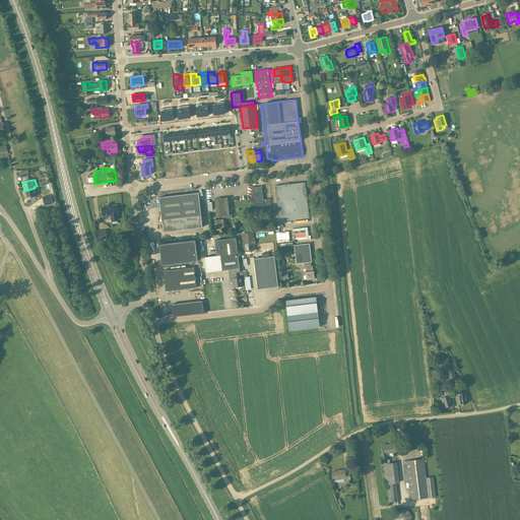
[(306,182),(275,186),(280,225),(311,222),(306,182)]
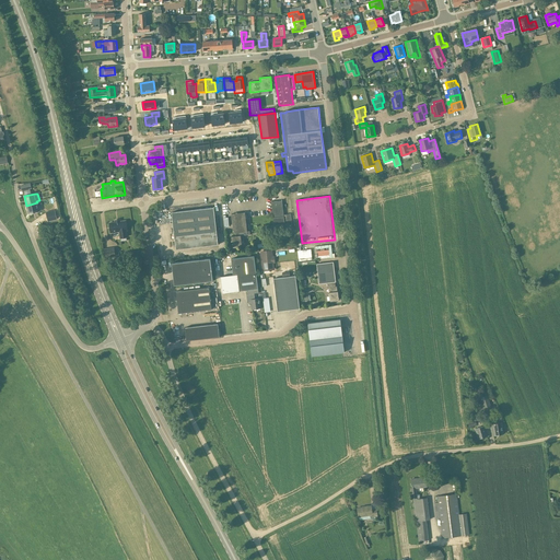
[(283,214),(282,200),(271,202),(275,229),(286,228),(284,224),(289,223),(290,228),(292,226),(291,213),(283,214)]
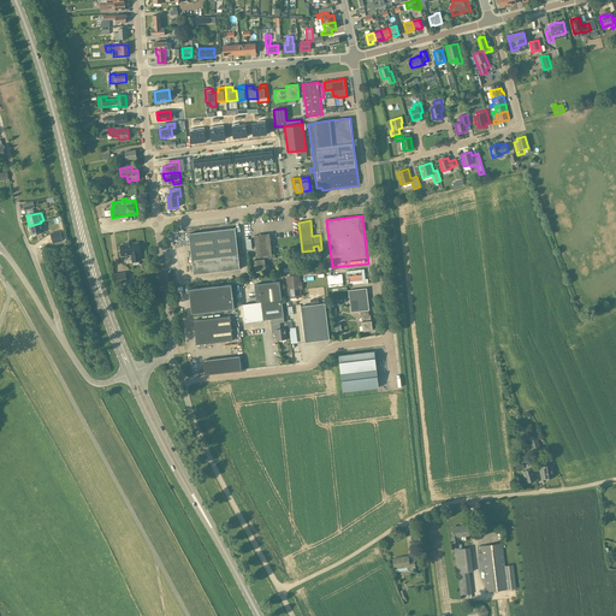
[(43,232),(41,223),(29,226),(31,236),(43,232)]
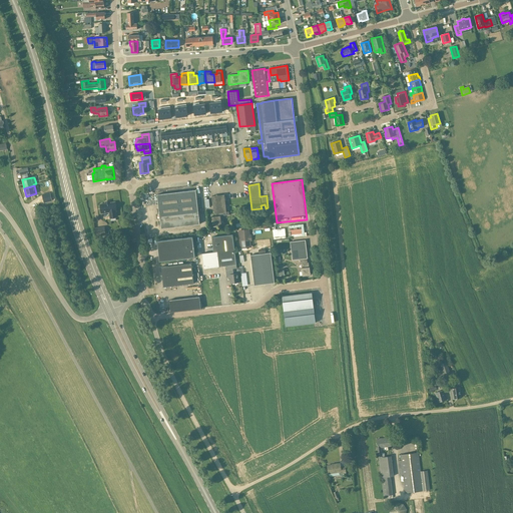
[(161,228),(199,224),(195,190),(157,194),(161,228)]
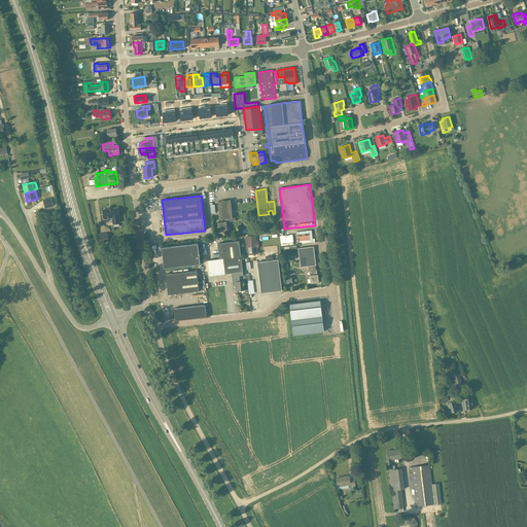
[(54,206),(51,200),(51,198),(43,200),(44,202),(45,208),(54,206)]
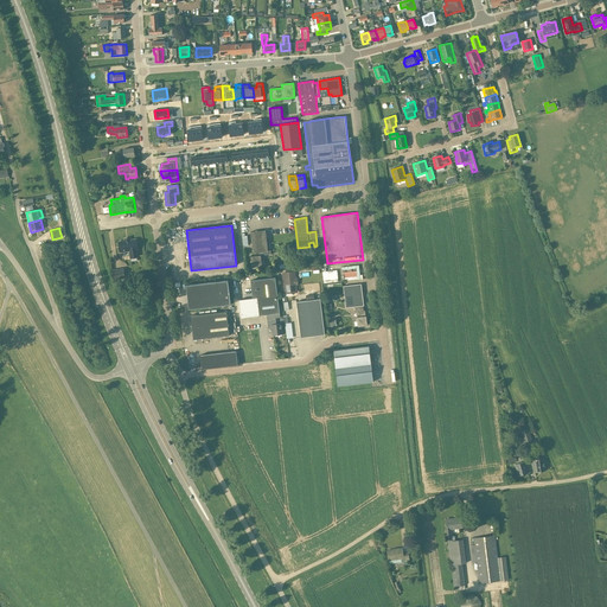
[(270,250),(268,251),(266,230),(250,232),(254,253),(255,253),(255,256),(251,256),(253,268),(257,267),(256,266),(262,264),(261,256),(272,254),(270,250)]
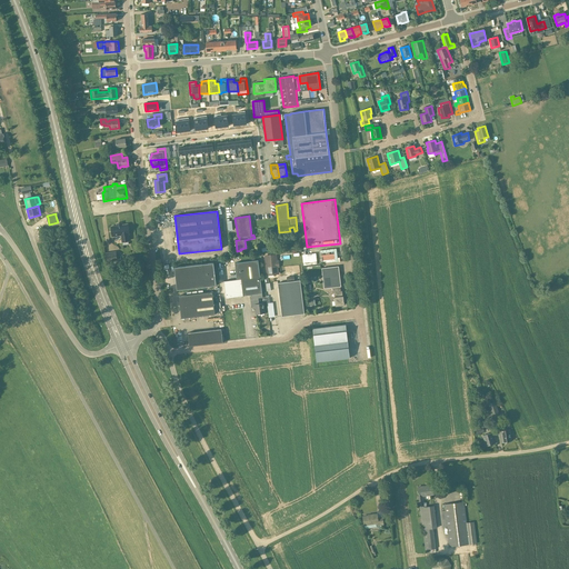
[(112,237),(121,236),(122,242),(129,241),(128,235),(129,235),(128,225),(111,227),(112,237)]
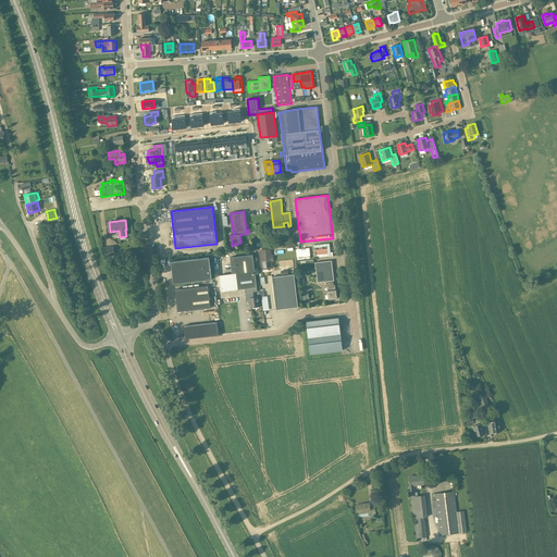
[(114,246),(103,247),(104,256),(115,255),(114,246)]
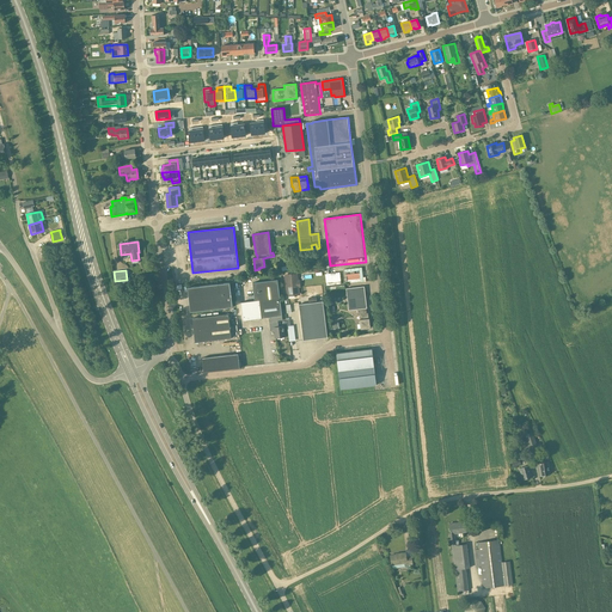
[(288,295),(294,295),(294,292),(299,292),(297,274),(286,276),(288,295)]
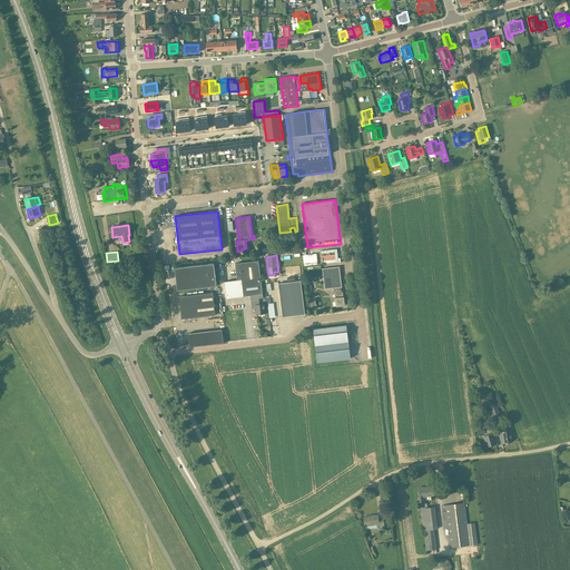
[(242,279),(244,296),(251,295),(252,308),(256,307),(257,315),(265,314),(264,304),(259,304),(259,298),(263,298),(258,261),(235,263),(237,281),(242,279)]
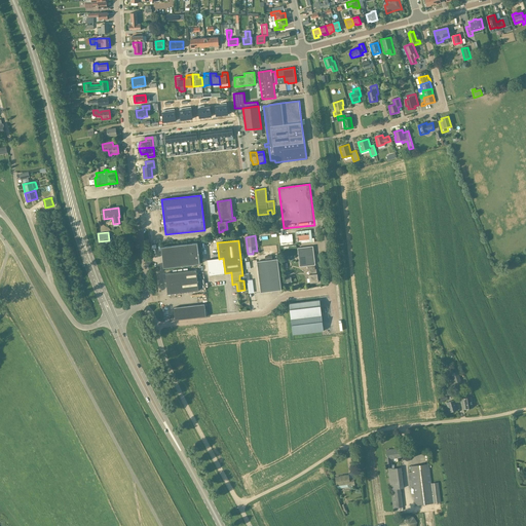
[(163,268),(200,264),(197,242),(161,248),(163,268)]
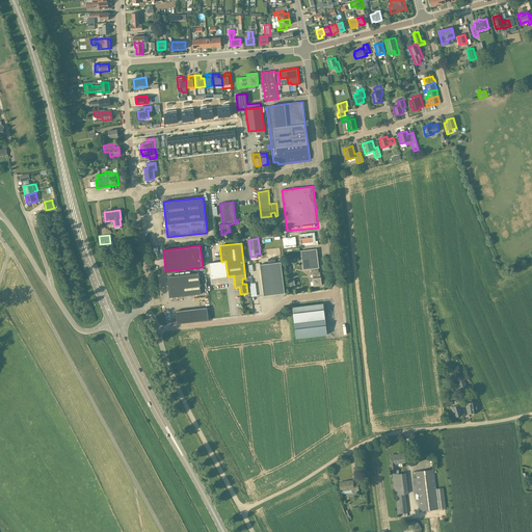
[(319,272),(318,268),(319,268),(317,249),(301,251),(303,270),(312,269),(313,277),(314,287),(322,286),(321,276),(320,276),(320,272),(319,272)]
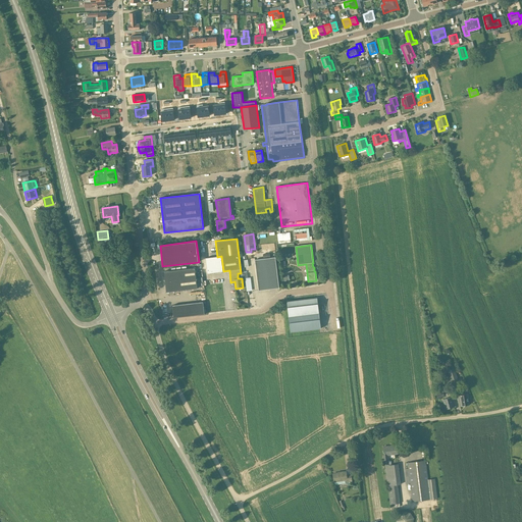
[(259,291),(279,288),(275,257),(255,260),(259,291)]
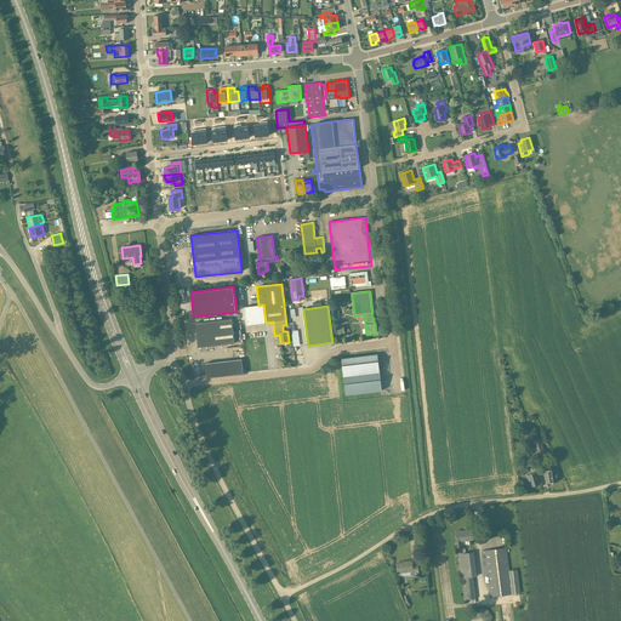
[(198,348),(235,343),(232,319),(195,323),(198,348)]
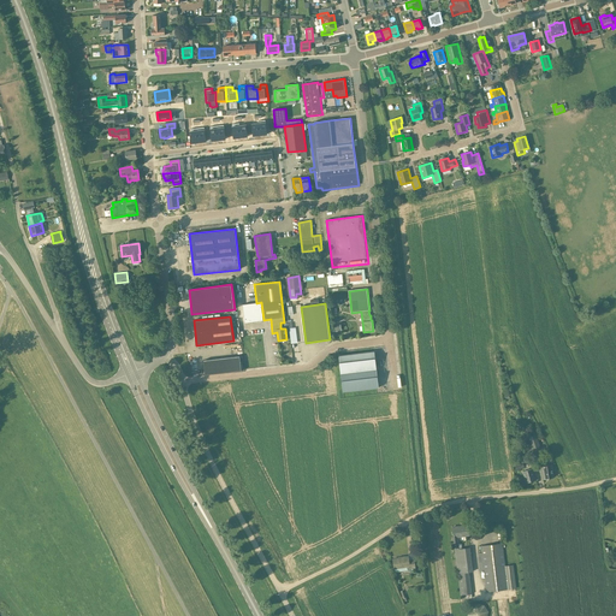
[(288,323),(291,343),(298,342),(295,321),(288,323)]
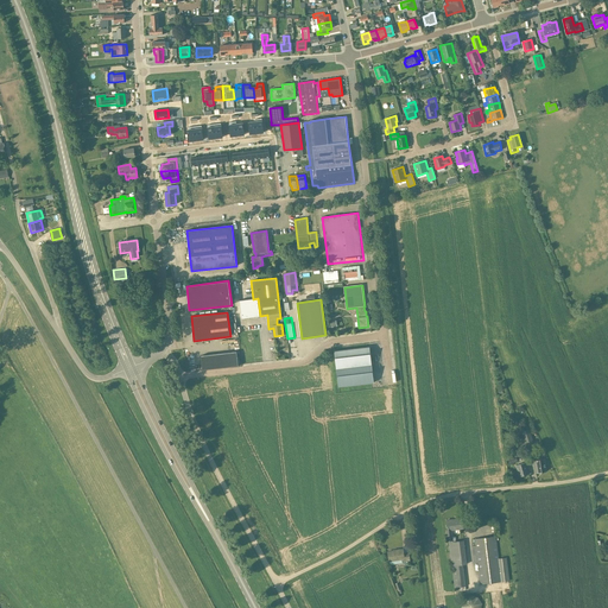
[(339,387),(374,382),(369,347),(334,352),(339,387)]
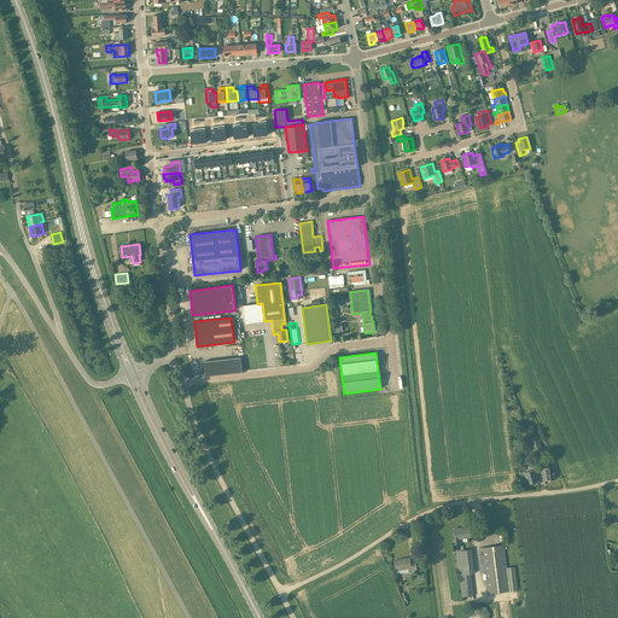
[(205,377),(243,372),(240,357),(204,362),(205,377)]
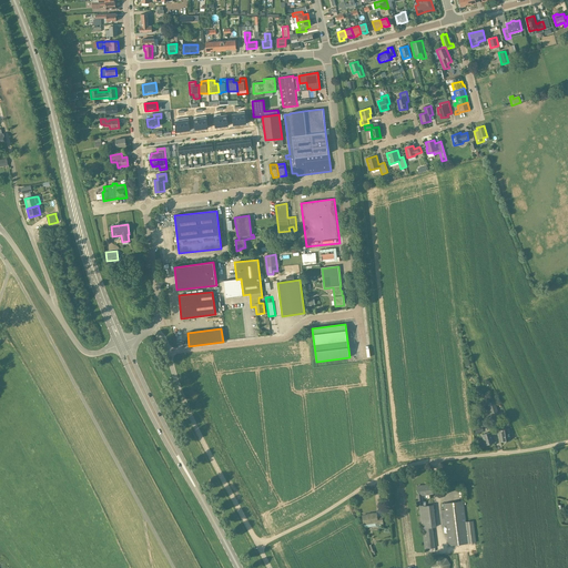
[(494,401),(487,403),(493,421),(499,418),(494,401)]
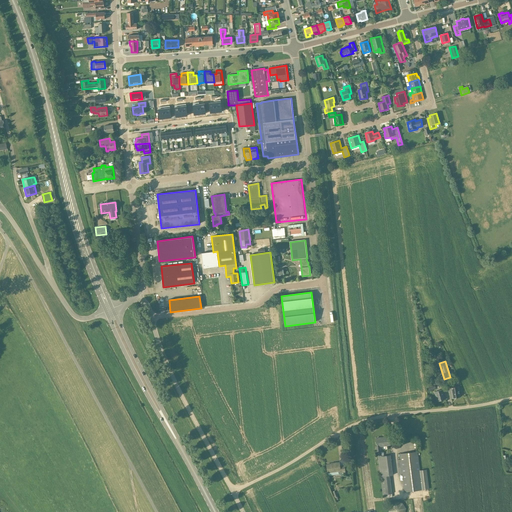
[(452,398),(461,397),(459,386),(450,388),(452,398)]
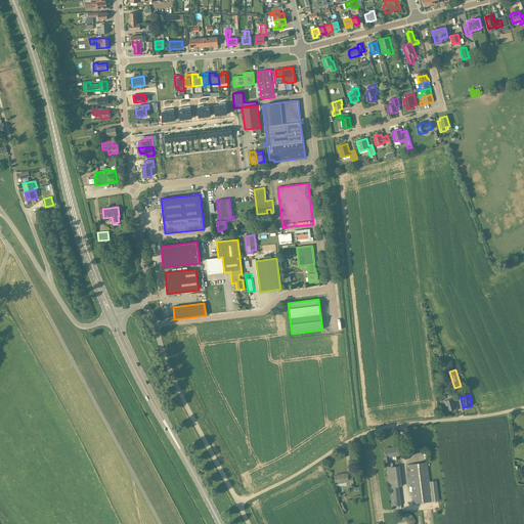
[(447,410),(455,408),(453,399),(445,401),(447,410)]
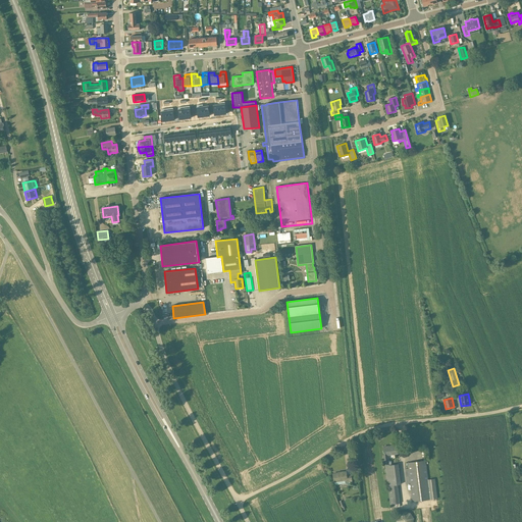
[(384,465),(385,465),(389,504),(400,504),(398,485),(401,484),(399,464),(389,465),(387,455),(398,454),(397,445),(383,447),(384,455),(383,455),(384,465)]
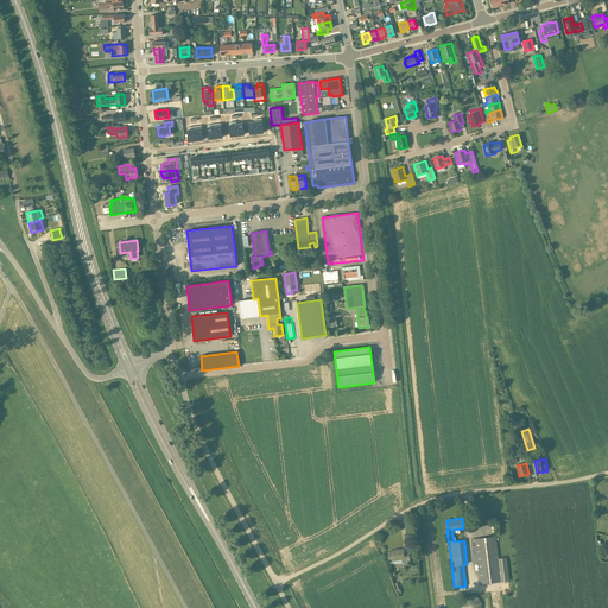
[(499,558),(496,538),(496,536),(473,539),(473,543),(475,544),(476,545),(472,546),(474,563),(477,563),(481,584),(510,581),(507,557),(499,558)]
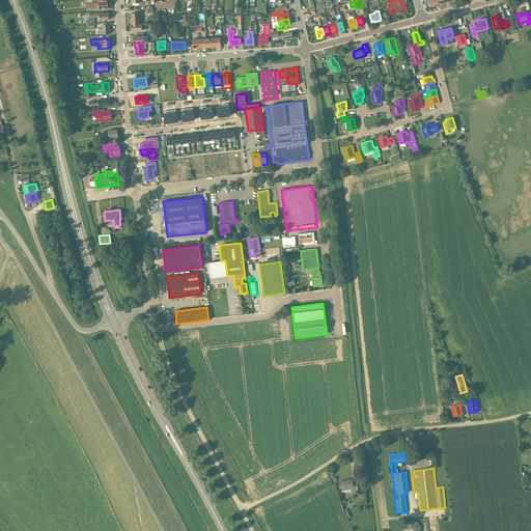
[(353,483),(353,479),(346,480),(346,481),(339,481),(340,490),(352,488),(353,491),(358,490),(357,482),(353,483)]
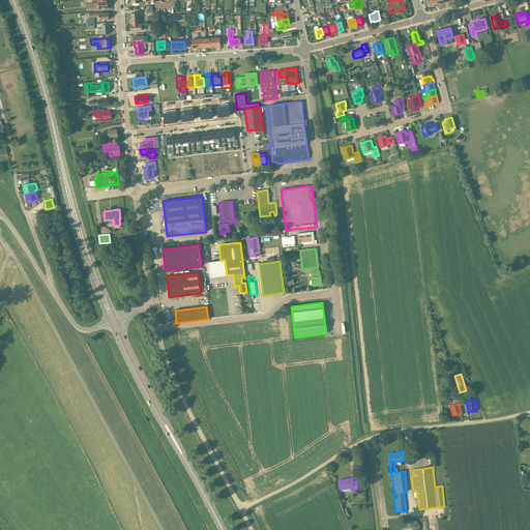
[(417,520),(410,518),(404,522),(402,528),(403,529),(419,529),(420,526),(417,520)]
